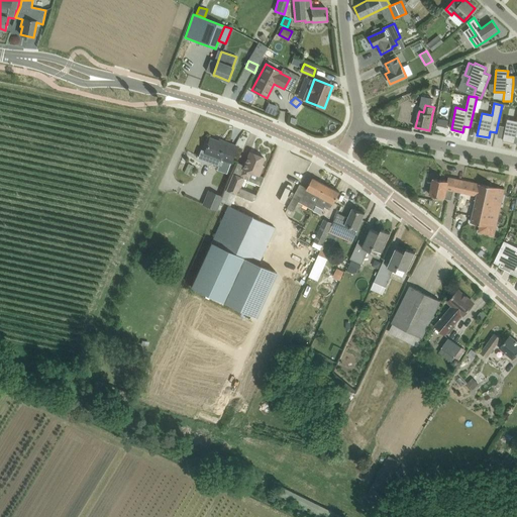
[(516,120),(507,118),(503,140),(514,143),(516,137),(516,136),(516,120)]
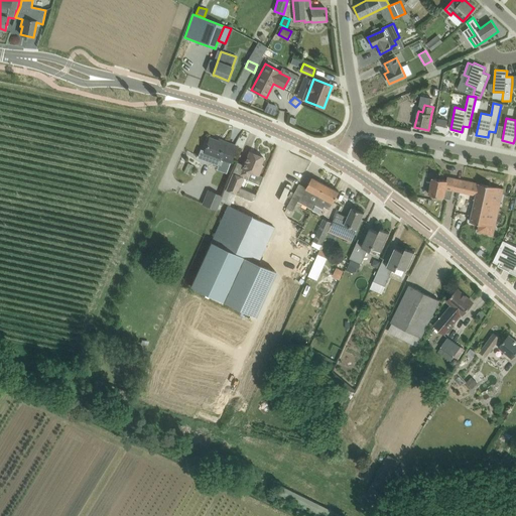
[(236,146),(229,143),(225,142),(224,144),(210,138),(205,150),(201,149),(198,156),(222,166),(224,160),(230,162),(236,146)]
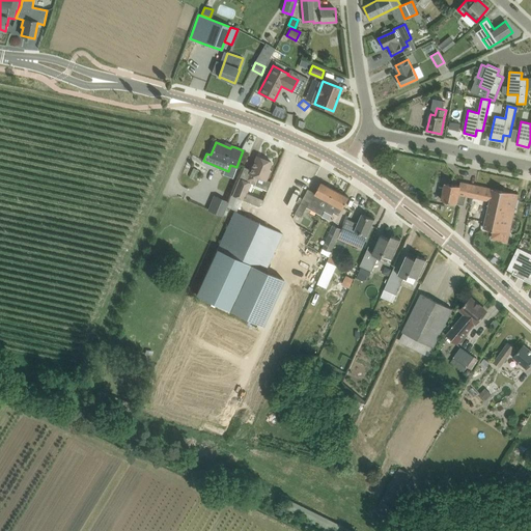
[(271,182),(267,179),(270,171),(268,171),(272,162),(257,156),(247,179),(255,183),(254,185),(267,190),(271,182)]
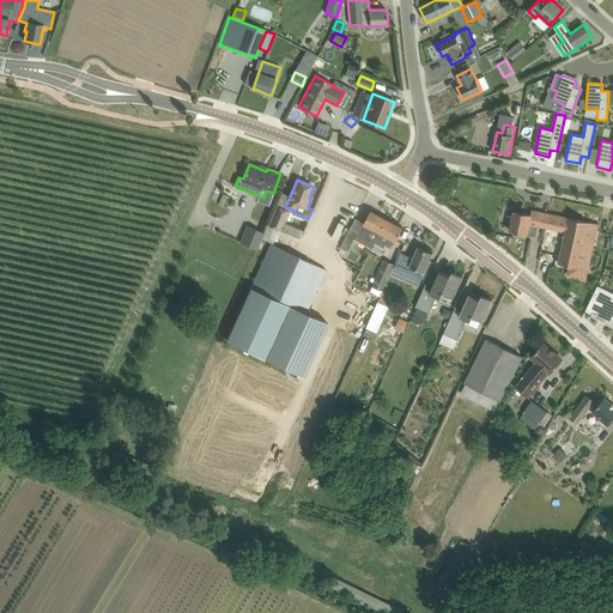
[(219,204),(225,207),(230,196),(223,194),(219,204)]
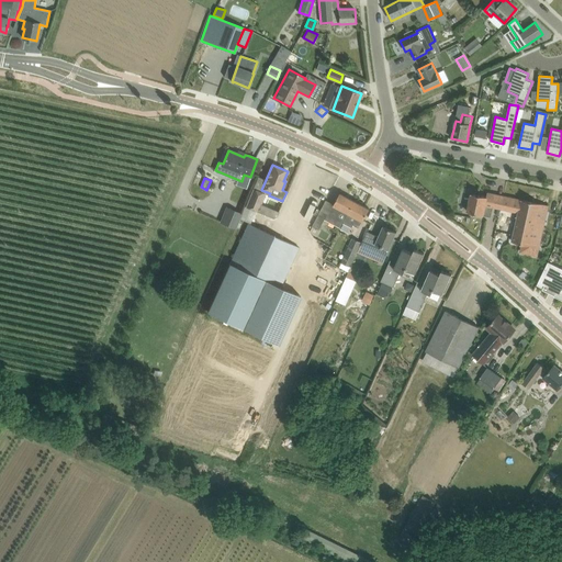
[(254,189),(246,206),(255,211),(262,192),(260,192),(254,189)]
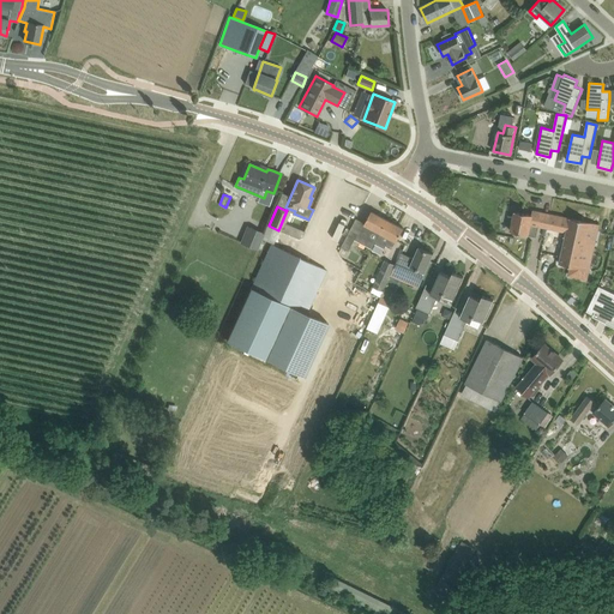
[(539,227),(549,228),(552,215),(534,211),(534,210),(533,210),(533,215),(515,211),(511,232),(536,236),(535,236),(536,238),(539,227)]
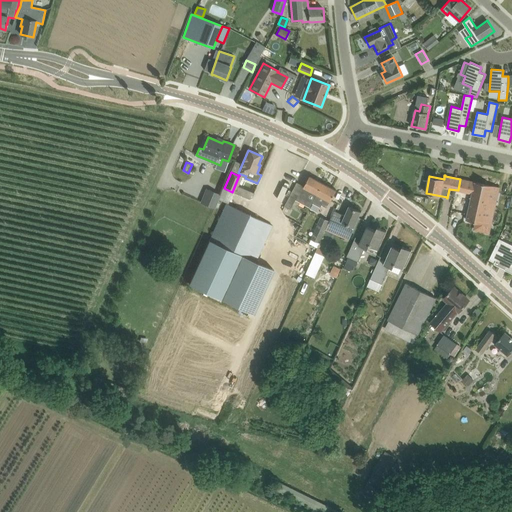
[(310,176),(300,195),(313,202),(323,183),(310,176)]
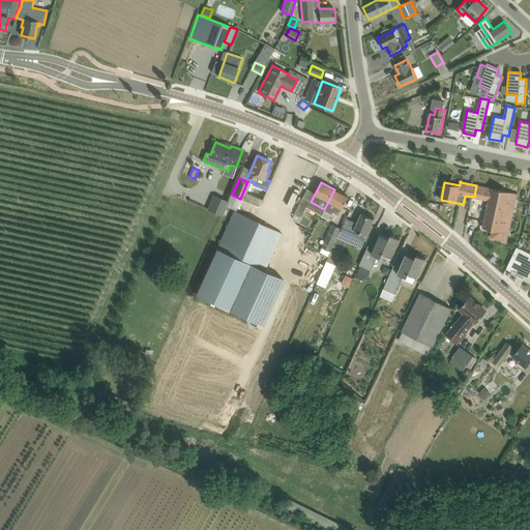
[(508,233),(510,223),(516,204),(518,194),(492,188),(476,185),(474,197),(489,200),(483,228),(508,233)]
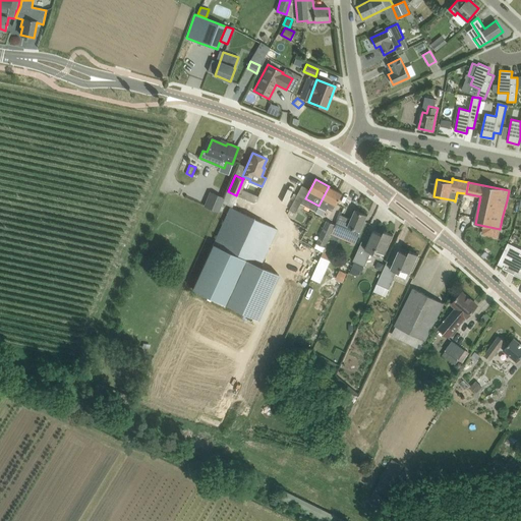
[(343,193),(329,186),(319,206),(319,207),(326,211),(328,209),(332,211),(336,205),(337,205),(343,193)]
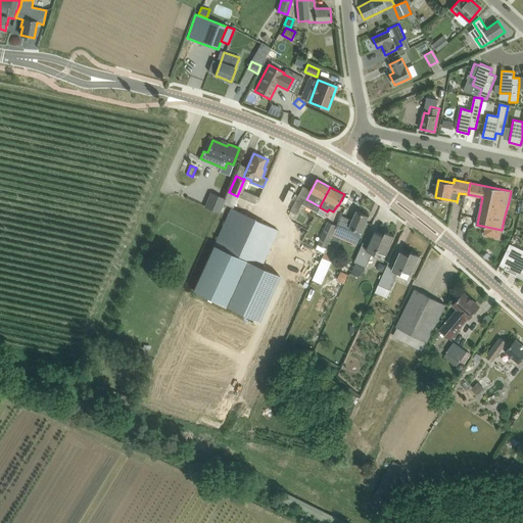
[(220,212),(226,198),(210,192),(204,206),(220,212)]
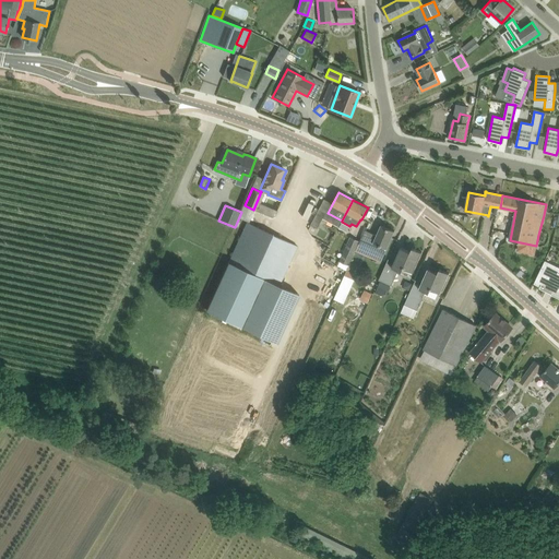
[(311,225),(318,228),(323,218),(325,213),(326,213),(319,210),(311,225)]
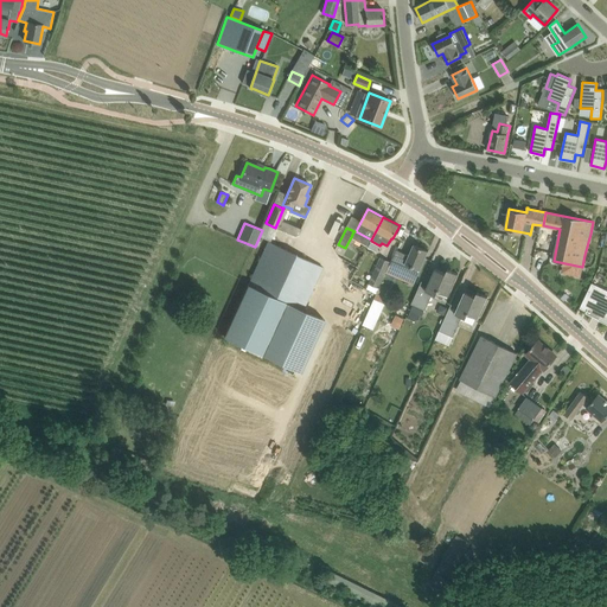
[(302,310),(312,288),(323,267),(270,242),(268,241),(247,283),(248,283),(224,338),(301,372),(324,323),(325,320),(302,310)]
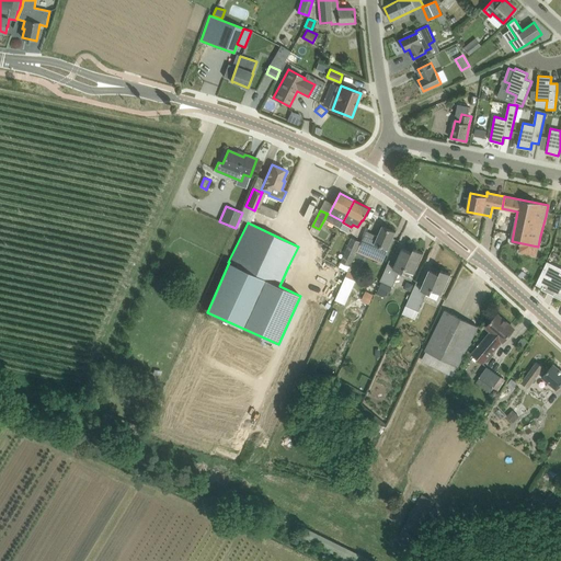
[(378,236),(366,230),(361,243),(378,252),(380,245),(389,250),(397,232),(382,226),(378,236)]
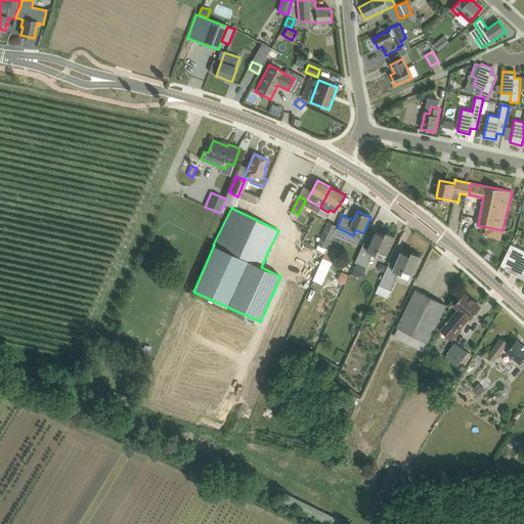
[(315,250),(324,254),(325,254),(336,227),(337,227),(342,215),(337,225),(329,221),(318,245),(315,250)]
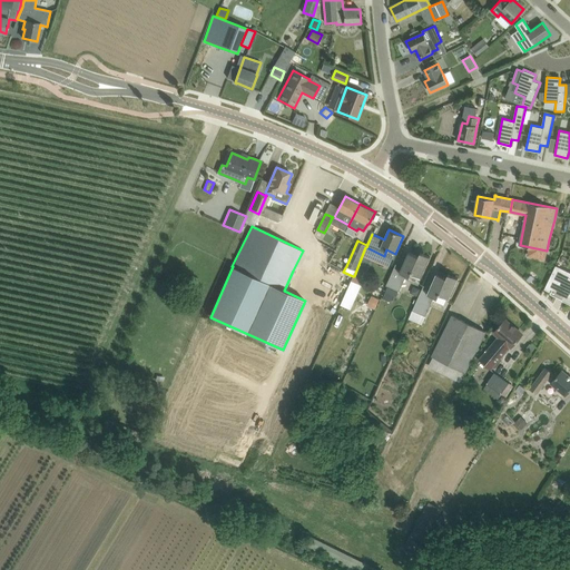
[(400,292),(403,285),(406,275),(410,277),(412,273),(422,277),(431,257),(421,253),(420,253),(422,254),(421,257),(409,252),(401,269),(395,267),(390,278),(386,285),(400,292)]
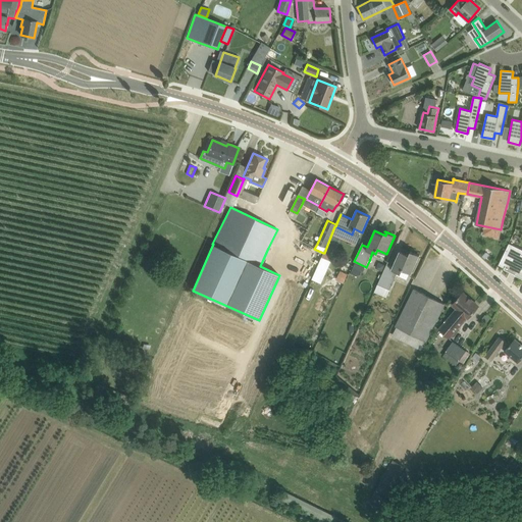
[(521,249),(509,243),(499,264),(505,267),(504,269),(515,274),(521,278),(521,249)]
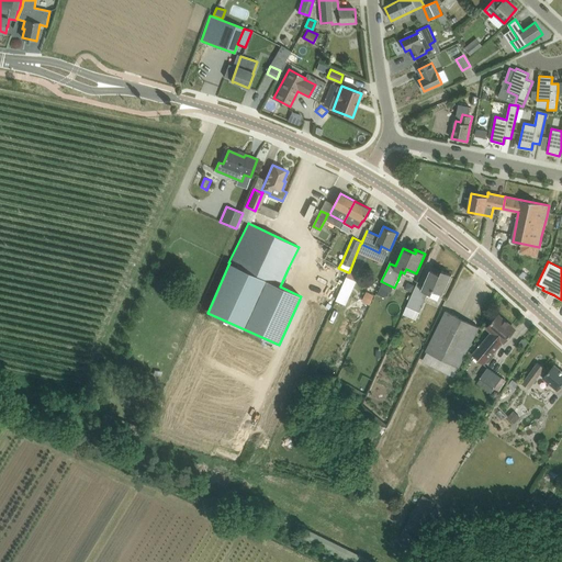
[(417,284),(412,296),(407,306),(420,312),(425,302),(429,293),(433,294),(434,291),(444,294),(452,274),(442,270),(441,271),(444,271),(442,276),(430,270),(423,288),(417,284)]
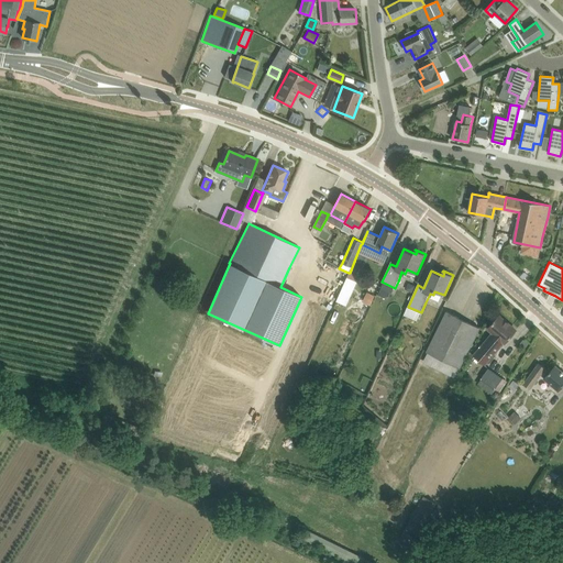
[(348,277),(337,300),(346,304),(356,280),(348,277)]
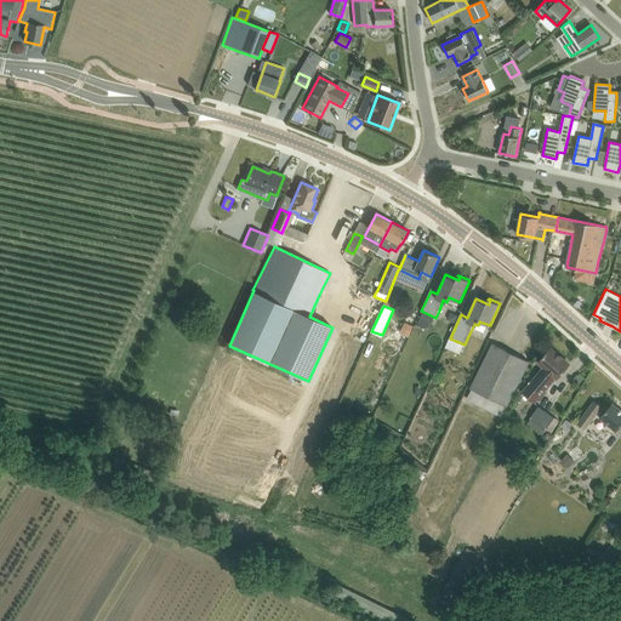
[(426,329),(427,326),(431,328),(434,319),(422,313),(417,325),(426,329)]
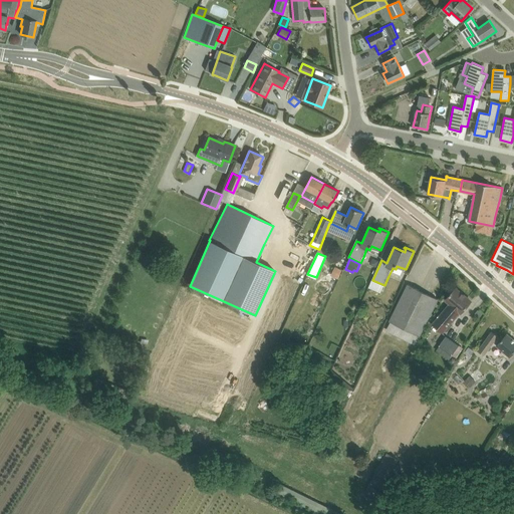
[(338,278),(342,270),(335,267),(331,275),(338,278)]
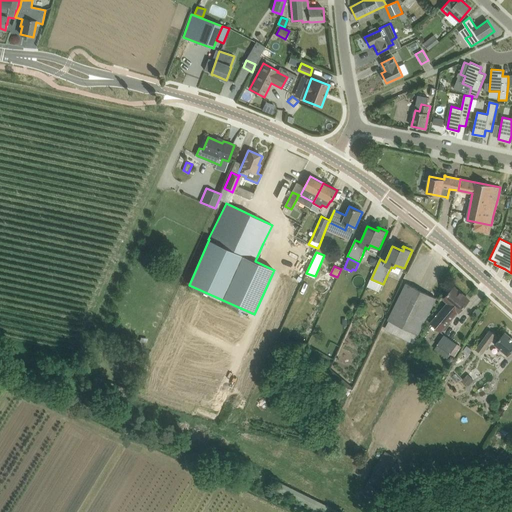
[(407,283),(402,292),(384,328),(413,343),(436,298),(407,283)]
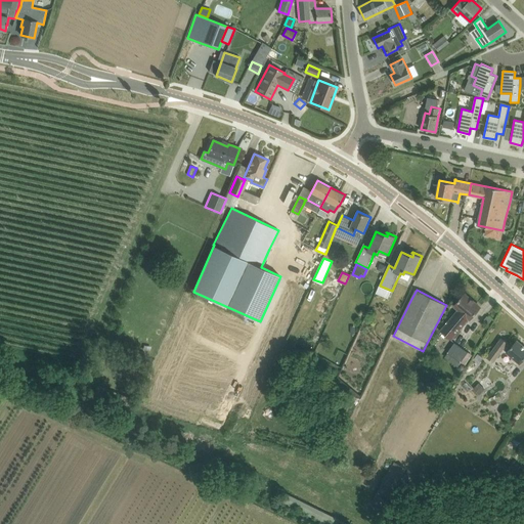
[(480,307),(465,294),(454,305),(459,309),(440,331),(451,340),(470,318),(471,319),(480,307)]
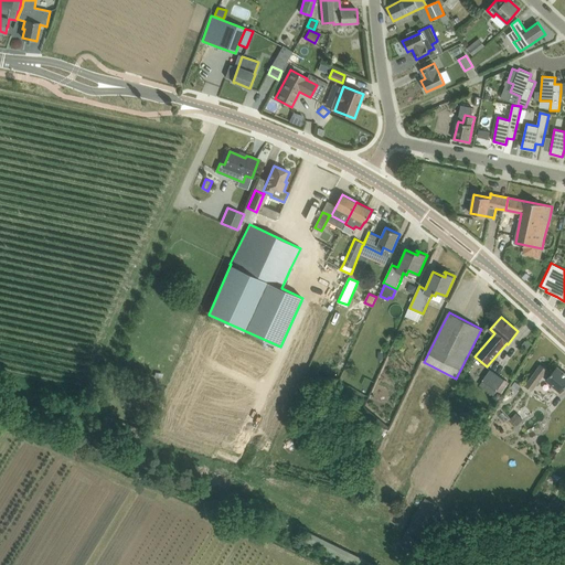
[(525,340),(522,345),(528,350),(531,344),(525,340)]
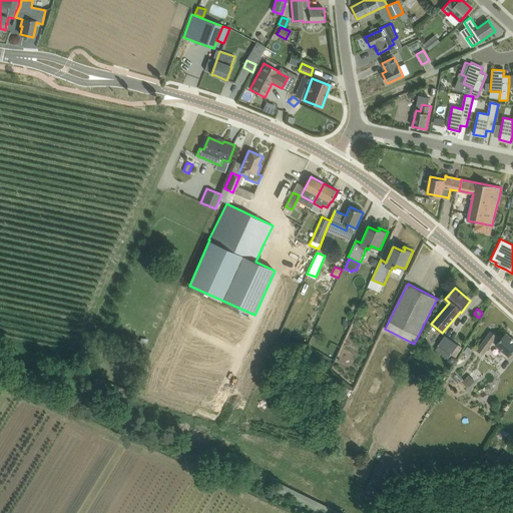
[(492,330),(480,345),(477,350),(483,355),(486,350),(492,342),(509,356),(512,351),(512,339),(506,333),(501,339),(497,336),(498,336),(492,330)]
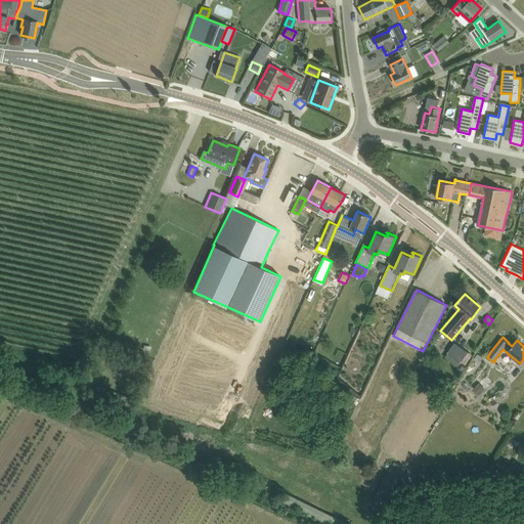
[(455,343),(448,353),(445,357),(457,365),(461,360),(467,351),(455,343)]
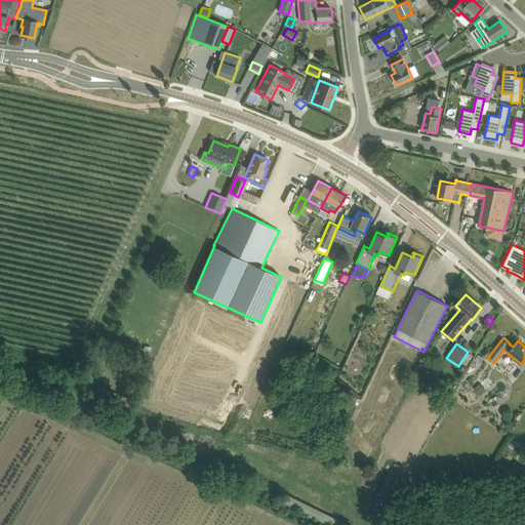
[(481,395),(486,390),(480,384),(475,389),(481,395)]
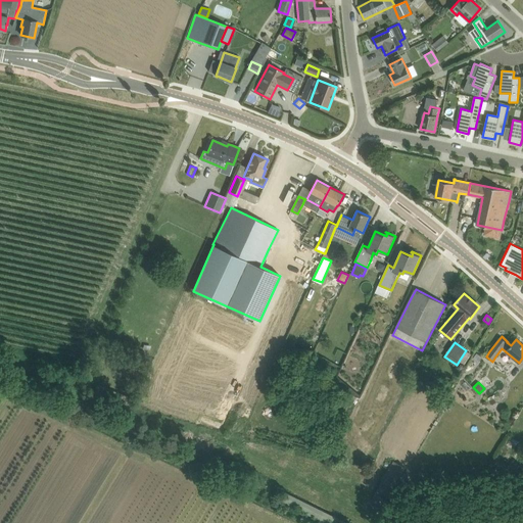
[(347,522),(324,511),(320,519),(327,522),(347,522)]
